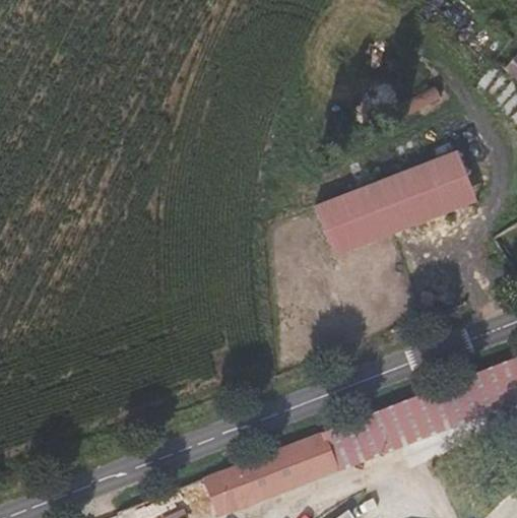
[(461,17),(464,12),(460,9),(456,13),(461,17)]
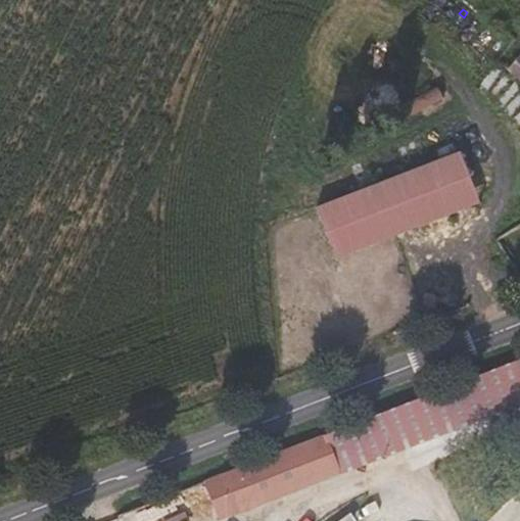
[(509,102),(519,87),(519,80),(501,65),(486,85),(509,102)]
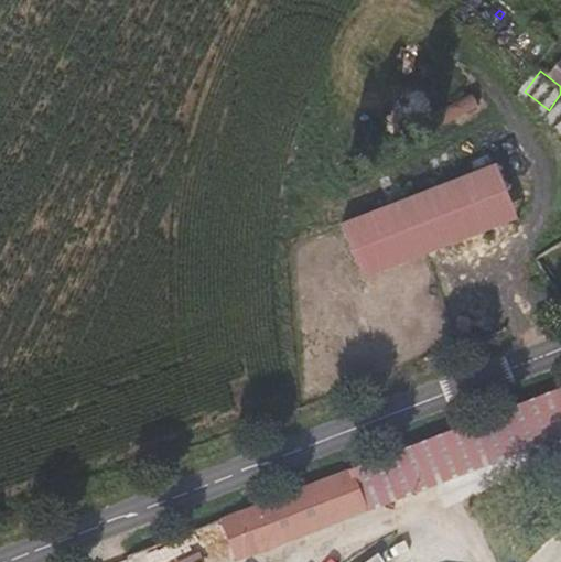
[(442,128),(483,106),(476,93),(434,114),(442,128)]
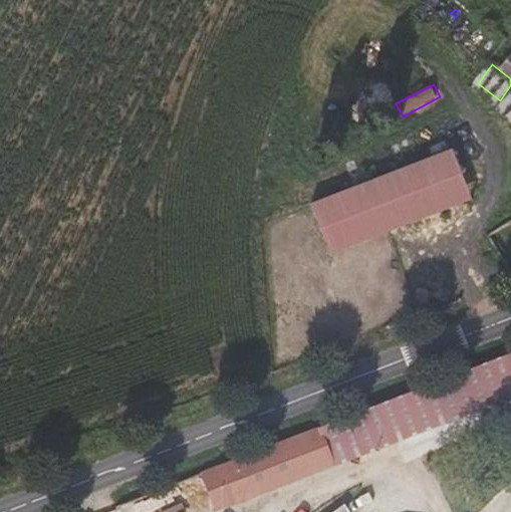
[(472,202),(453,148),(309,203),(330,257),(472,202)]
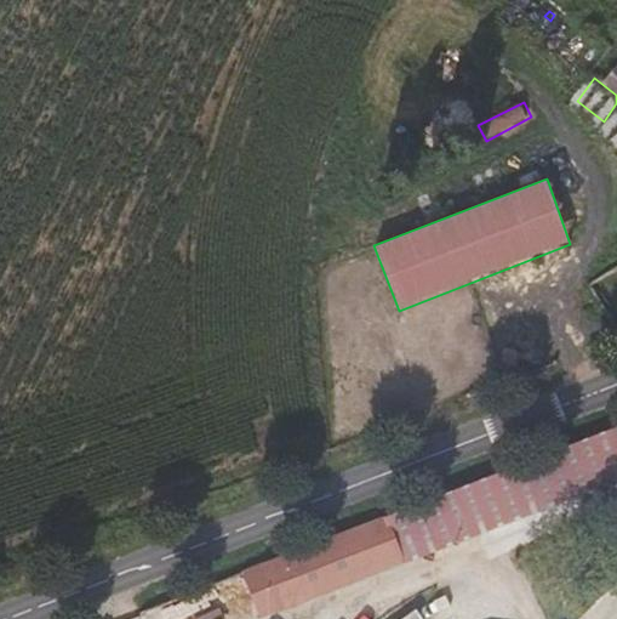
[(616,432),(268,568),(281,611),(420,558),(531,511),(616,472),(616,432)]
